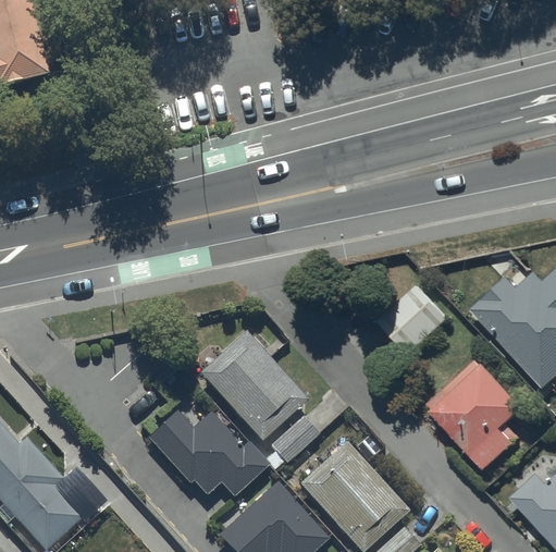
[(0,0),(0,56),(34,47),(20,0),(0,0)]
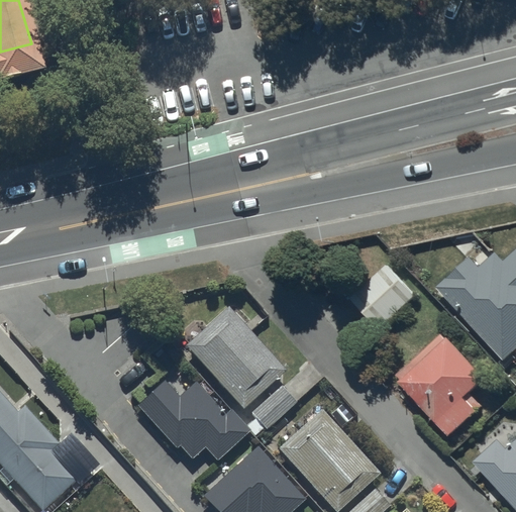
[(473,252),(438,285),(506,359),(515,349),(515,248),(507,258),(499,249),(484,264),(473,252)]
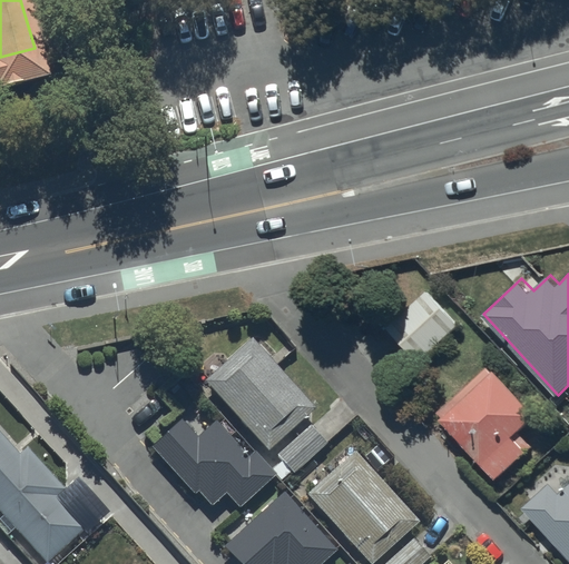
[(431,287),(388,325),(420,360),(463,323),(431,287)]
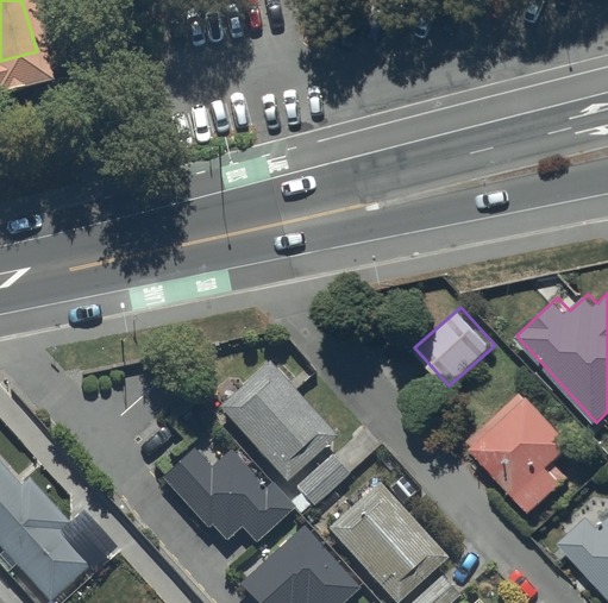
[(225,401),(219,406),(288,482),(339,435),(270,359),(239,387),(229,375),(214,389),(225,401)]
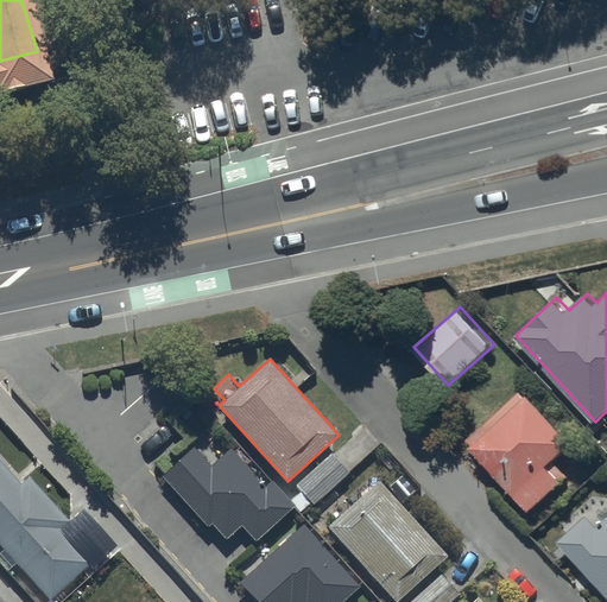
[(576,442),(522,388),(466,444),(533,512),(571,474),(557,461),(576,442)]
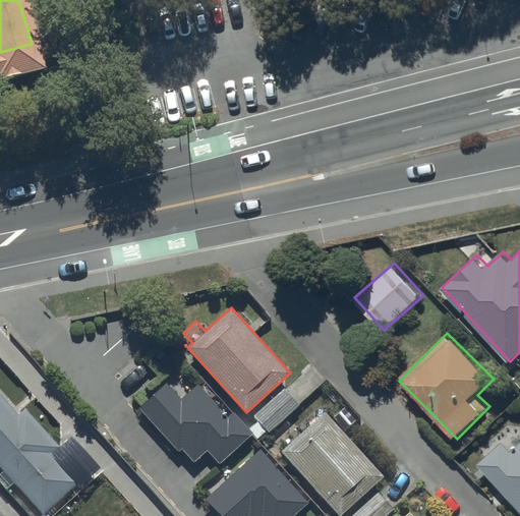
[(167,383),(138,408),(170,442),(159,452),(170,464),(185,451),(195,462),(208,451),(220,464),(254,433),(234,410),(227,416),(197,384),(182,399),(167,383)]
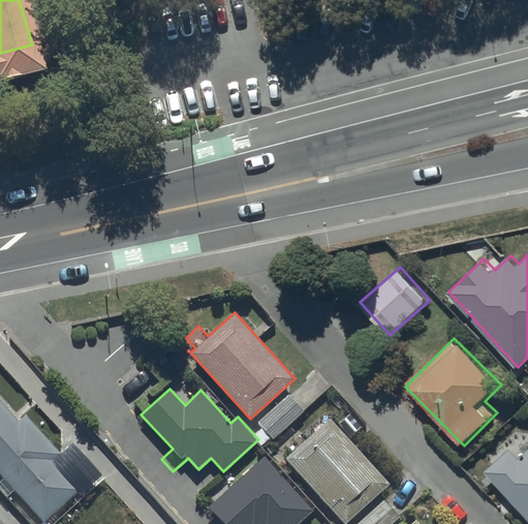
[(289,392),(258,421),(274,438),(291,422),(297,427),(309,415),(303,409),(304,408),(289,392)]
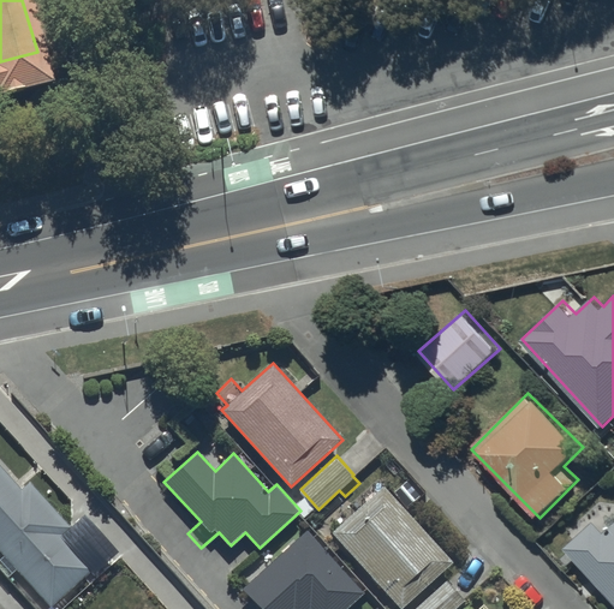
[(0,549),(52,607),(63,597),(69,603),(83,590),(81,587),(85,581),(82,578),(95,567),(64,533),(72,525),(30,481),(22,488),(0,464),(0,549)]
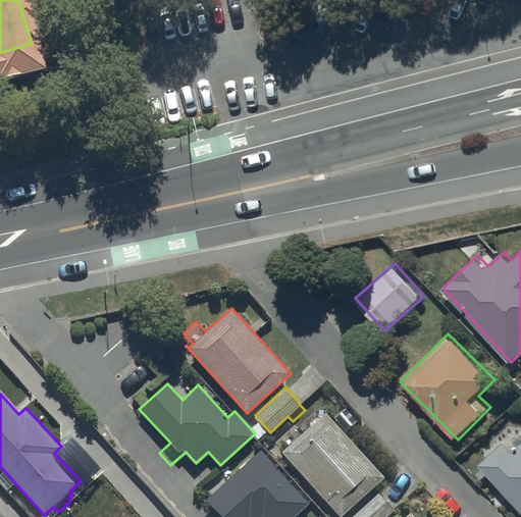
[(325,411),(280,451),(340,516),(341,516),(384,478),(325,411)]
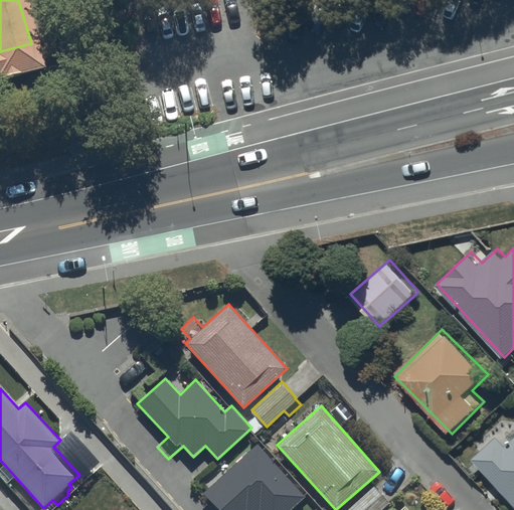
[(499,436),(474,459),(513,503),(513,438),(507,445),(499,436)]
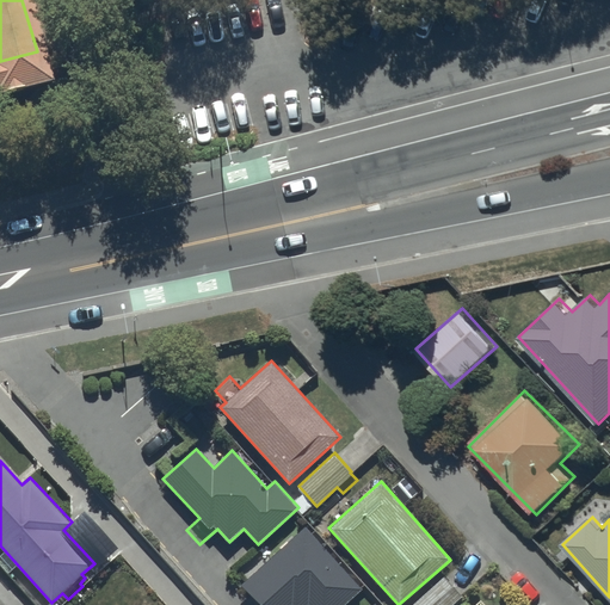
[(306,525),(240,585),(258,604),(343,604),(363,587),(306,525)]
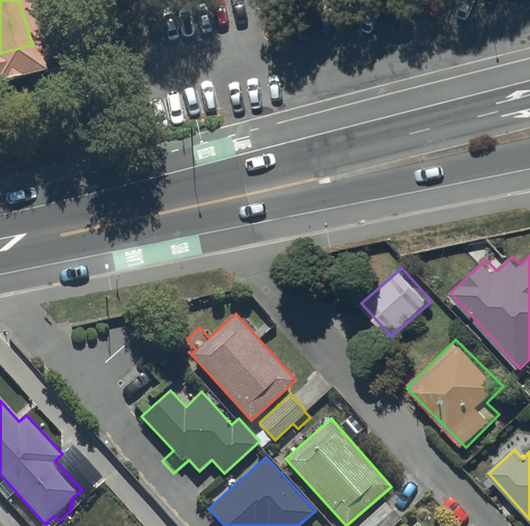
[(391,525),(402,517),(387,498),(354,525),(391,525)]
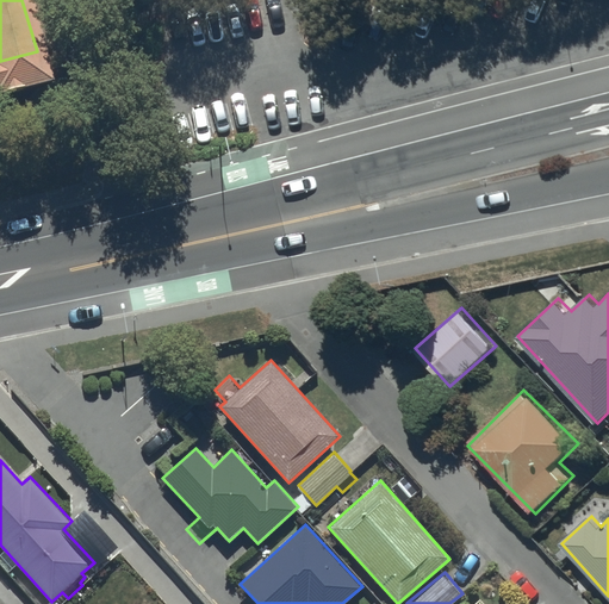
All buildings are outlined.
